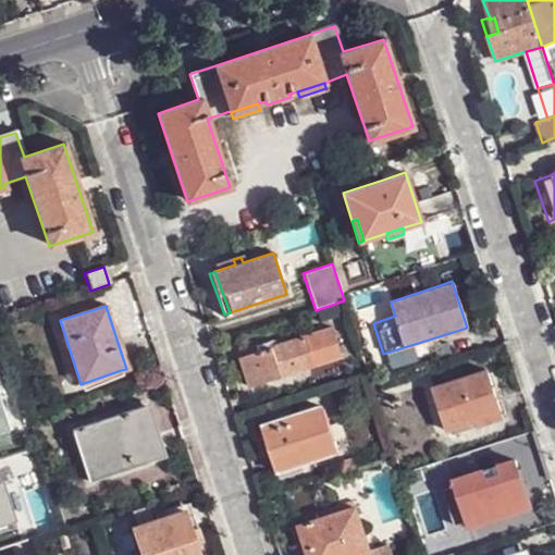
[(238,358),(248,386),(338,358),(330,329),(238,358)]
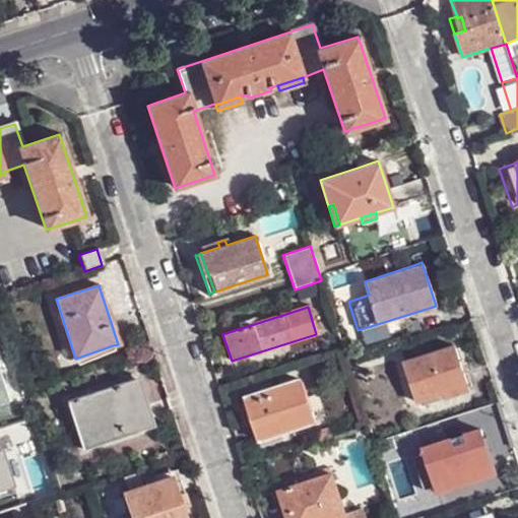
[(115,350),(113,345),(75,359),(77,363),(115,350)]
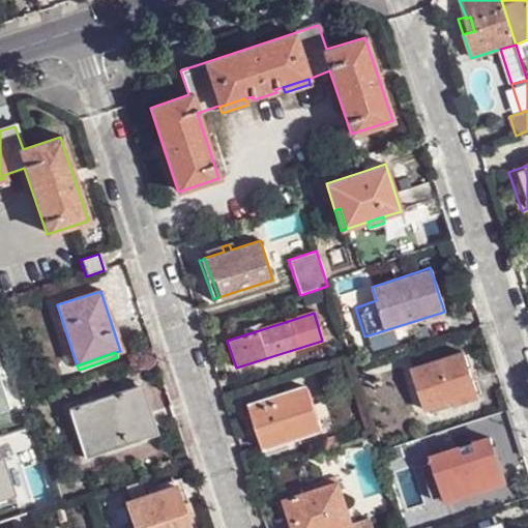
[(412,369),(426,410),(452,401),(455,407),(477,399),(476,394),(472,382),(468,370),(463,356),(462,352),(412,369)]
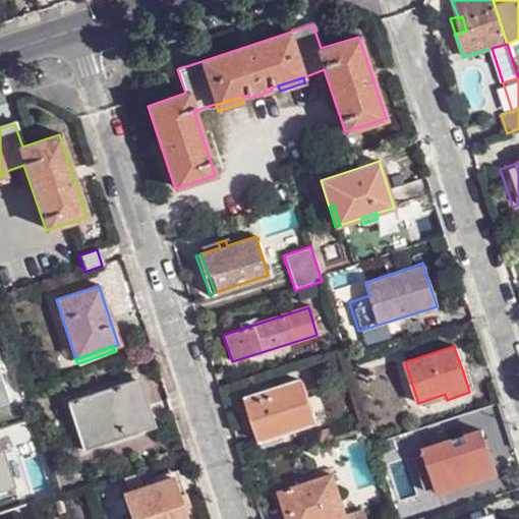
[(460,348),(455,350),(460,363),(464,361),(460,348)]
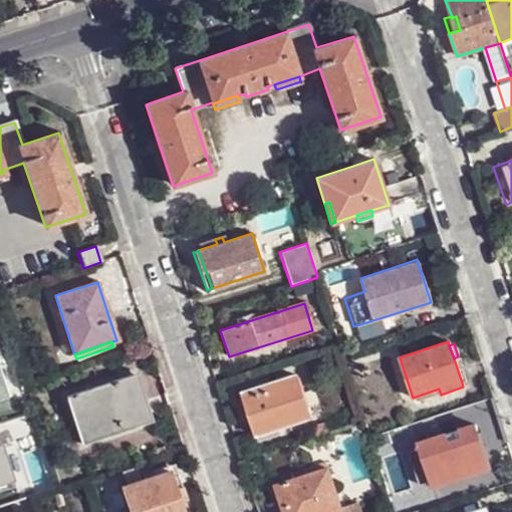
[(396,360),(387,363),(402,403),(410,400),(396,360)]
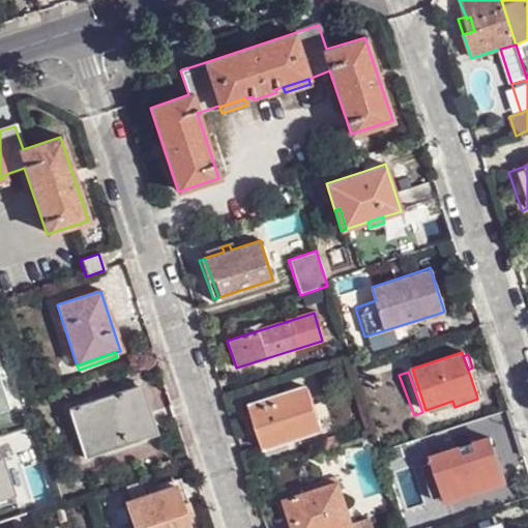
[(476,381),(472,382),(476,394),(480,393),(476,381)]
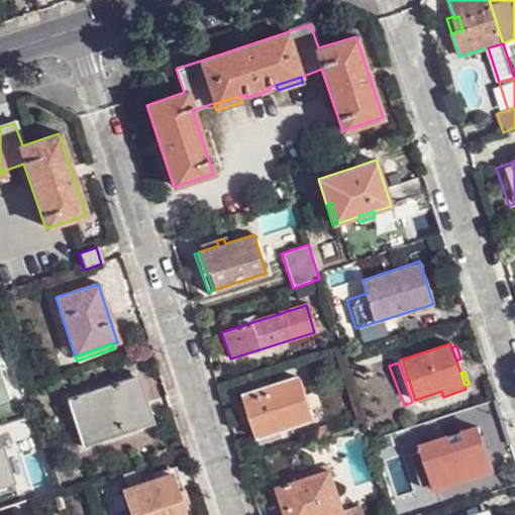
[(0,401),(8,399),(0,373),(0,401)]
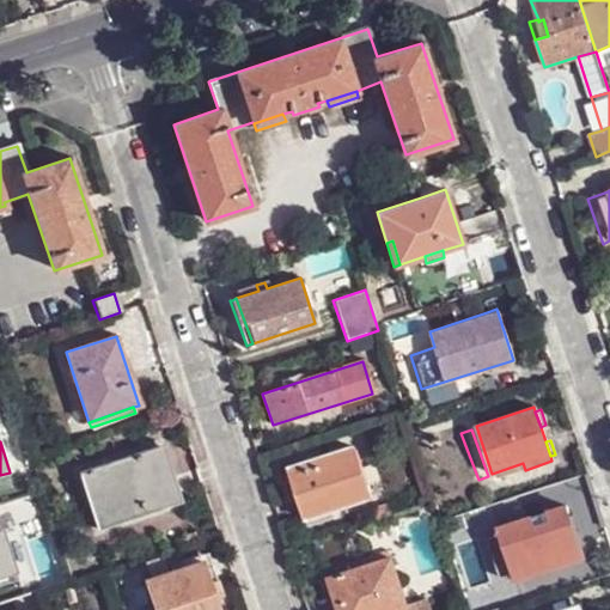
[(183,502),(164,444),(153,447),(162,473),(166,473),(176,505),(183,502)]
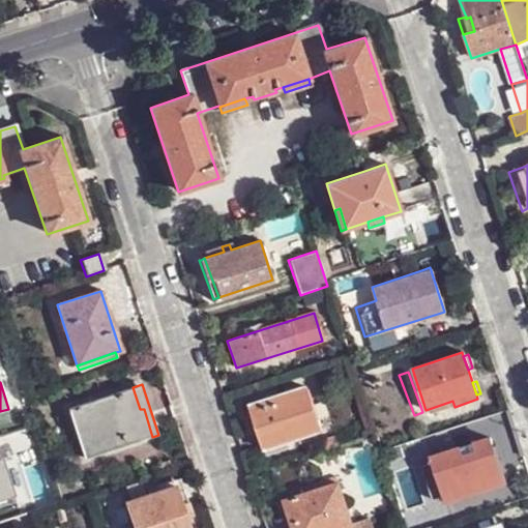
[(68,409),(84,459),(86,458),(85,453),(123,440),(125,445),(152,437),(144,409),(140,409),(133,387),(68,409)]
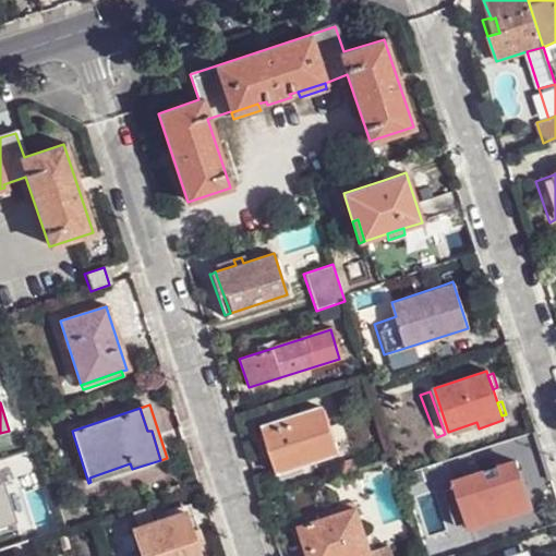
[(337,454),(322,408),(287,420),(289,427),(265,436),(277,473),(337,454)]
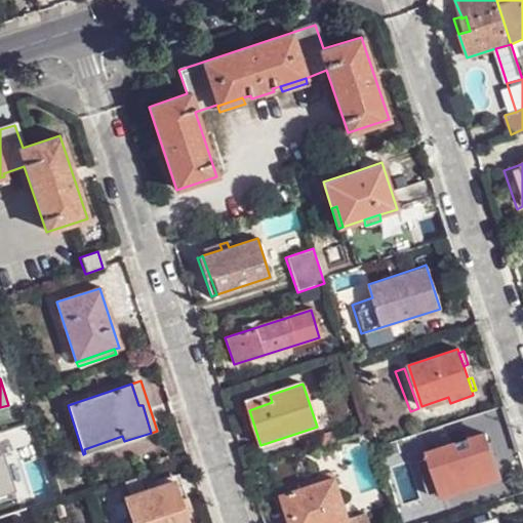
[(246,402),(249,410),(272,402),(270,395),(246,402)]
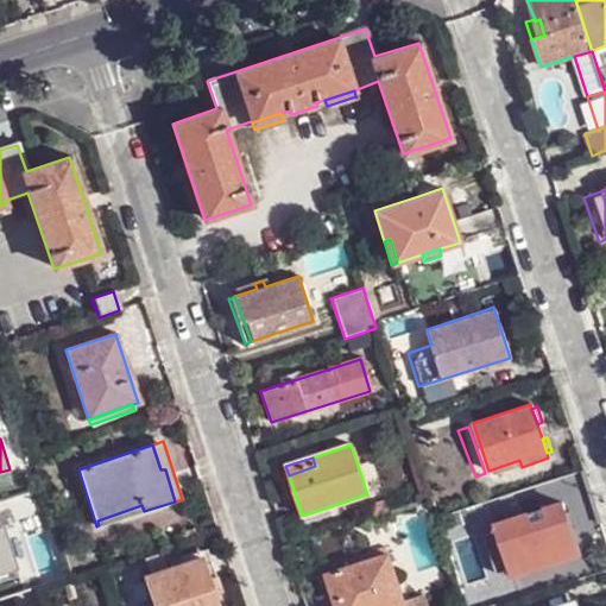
[(98,521),(99,525),(144,511),(141,505),(98,521)]
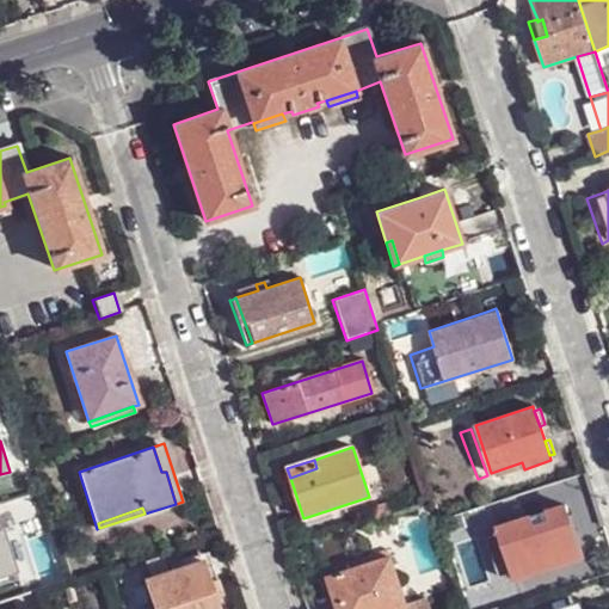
[(574,531),(568,514),(558,516),(547,521),(535,524),(531,516),(497,527),(499,534),(511,572),(514,578),(572,560),(564,536),(574,531)]
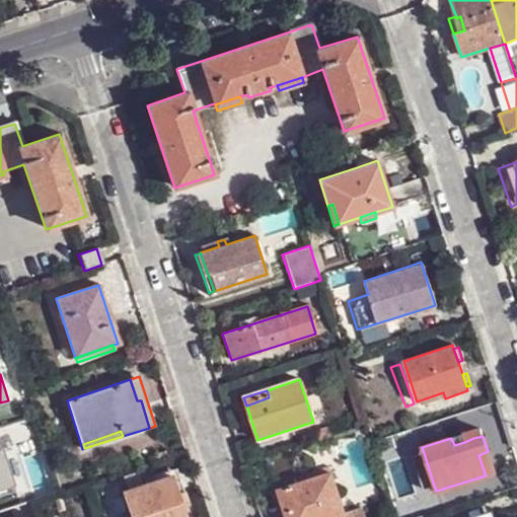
[(2,450),(0,450),(0,490),(13,487),(2,450)]
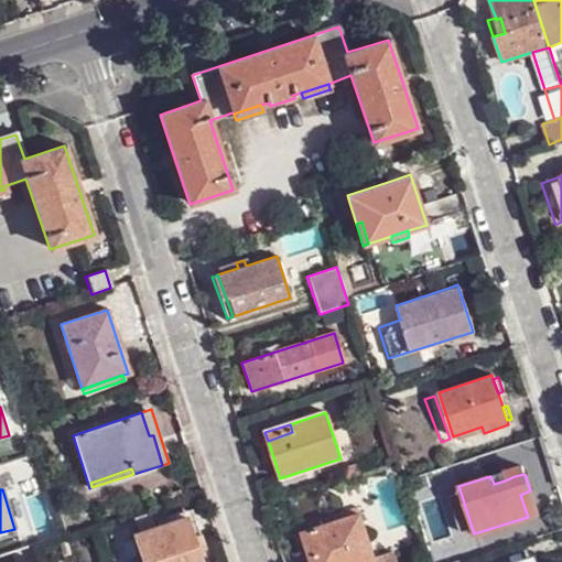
[(528,517),(537,514),(530,490),(520,495),(528,517)]
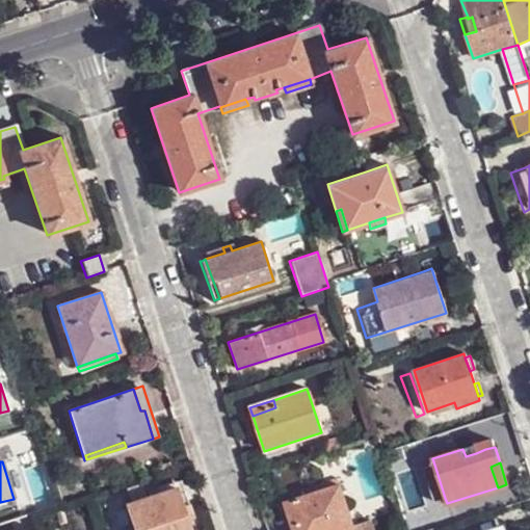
[(433,501),(445,498),(434,465),(423,468),(433,501)]
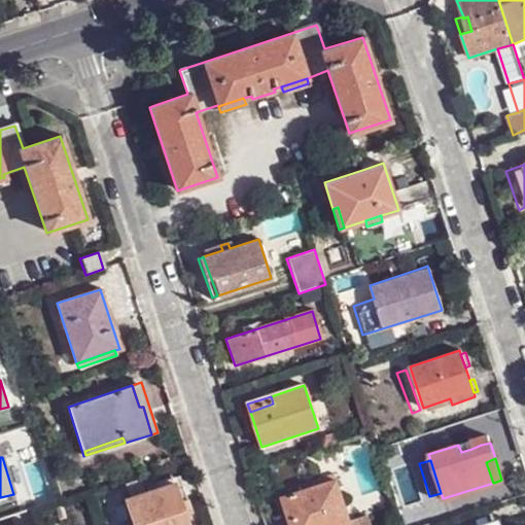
[(282,497),(290,524),(352,524),(335,473),(314,480),(317,487),(282,497)]
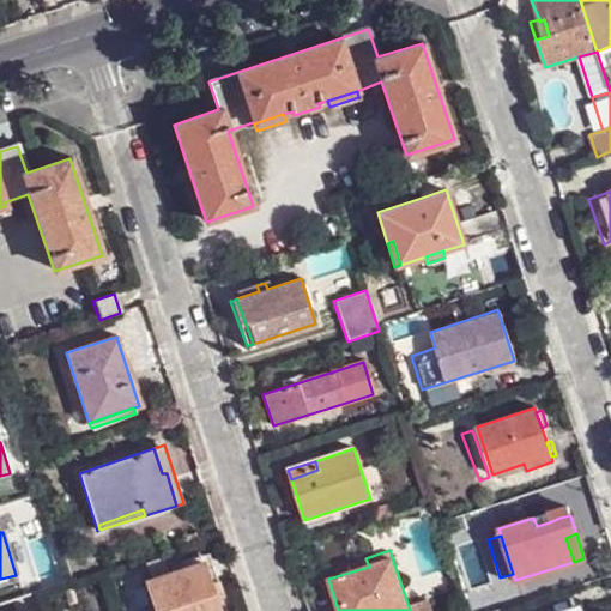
[(209,556),(203,557),(204,566),(217,600),(223,598),(209,556)]
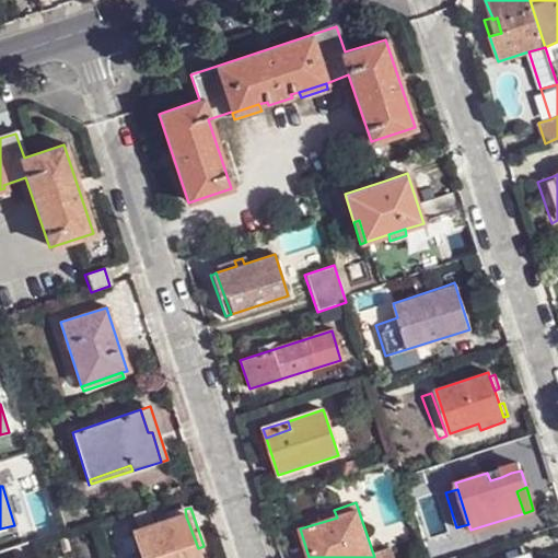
[(200,557),(198,548),(186,516),(163,523),(157,525),(134,533),(141,557),(200,557)]
